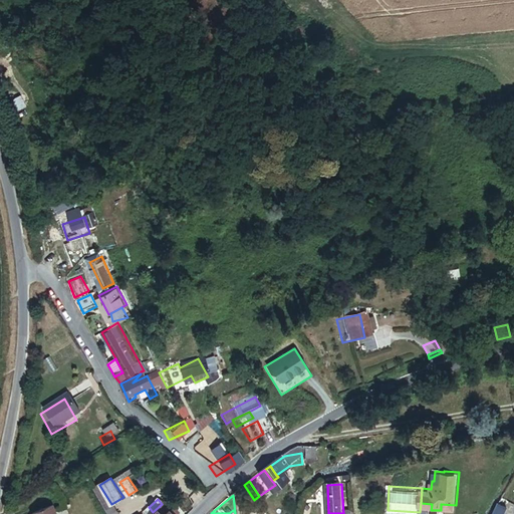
[(511,503),(501,499),(496,510),(505,513),(506,513),(511,503)]
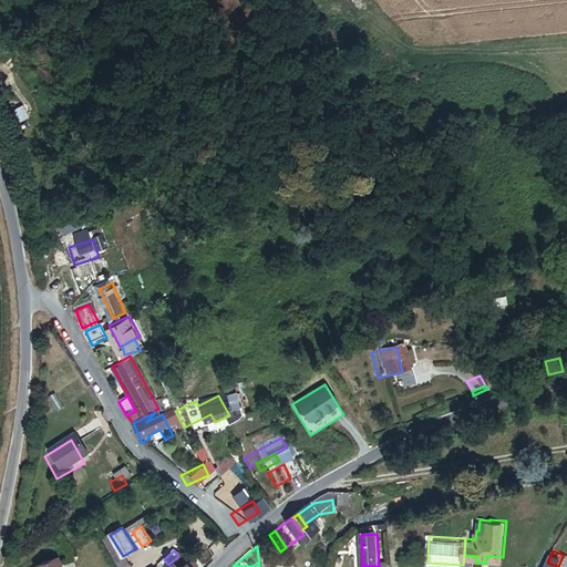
[(165,566),(191,566),(189,565),(179,555),(178,556),(168,565),(165,566)]
